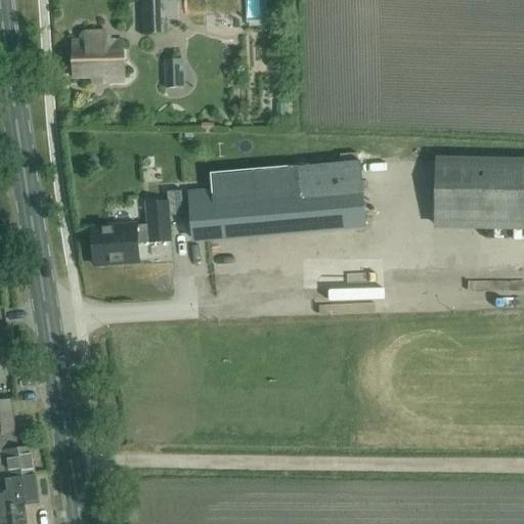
[(142,36),(168,35),(167,14),(166,1),(141,2),(142,36)]
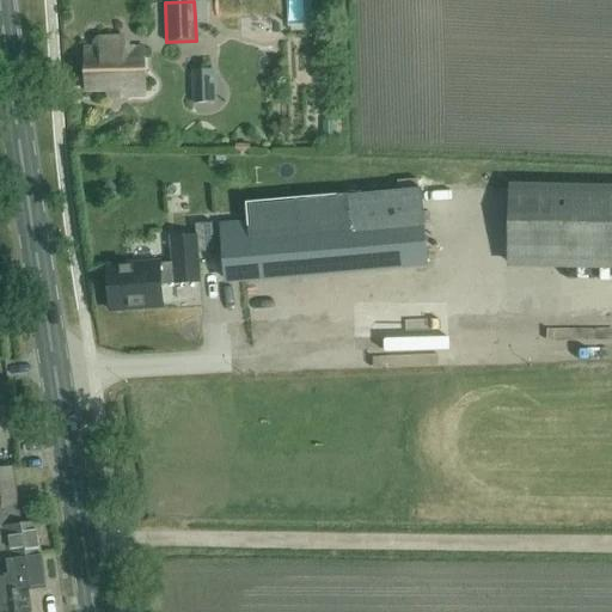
[(287,35),(287,23),(255,24),(256,36),(287,35)]
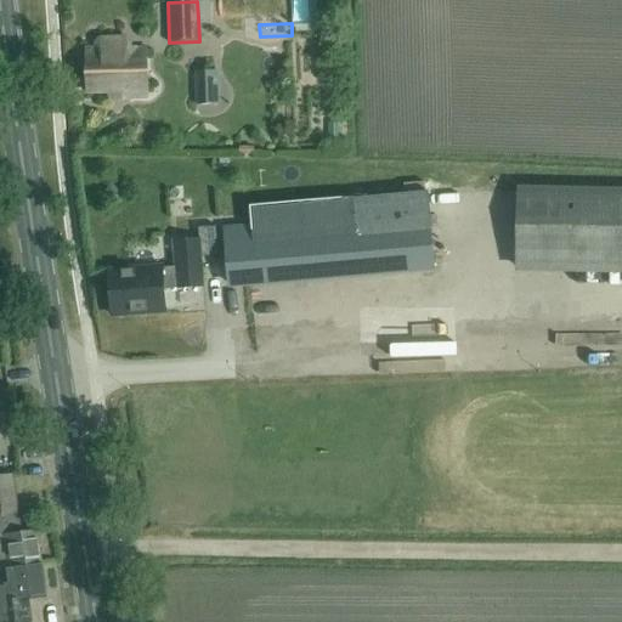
[(119,50),(118,44),(116,40),(100,40),(96,44),(96,50),(86,50),(88,92),(109,92),(109,99),(148,97),(147,49),(119,50)]
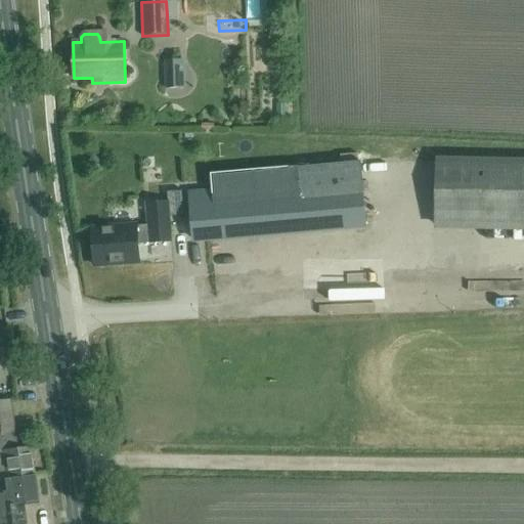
[(166,89),(184,89),(183,60),(165,60),(166,89)]
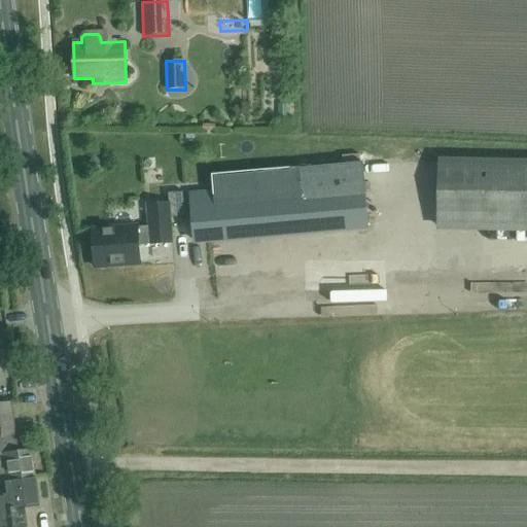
[(436,226),(526,226),(526,159),(436,159),(436,226)]
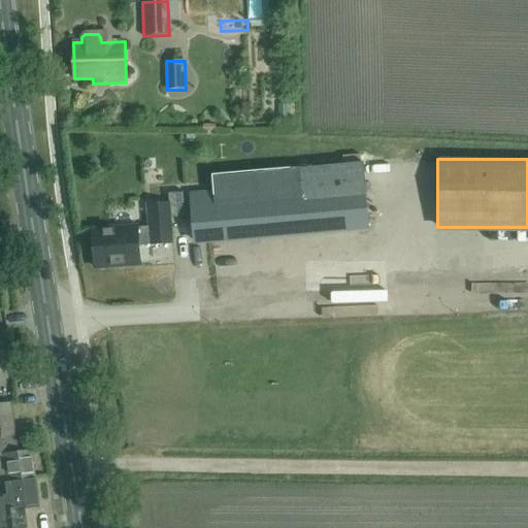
[(305,234),(368,228),(363,163),(299,169),(255,173),(216,176),(217,193),(189,195),(193,241),(304,231),(305,234)]
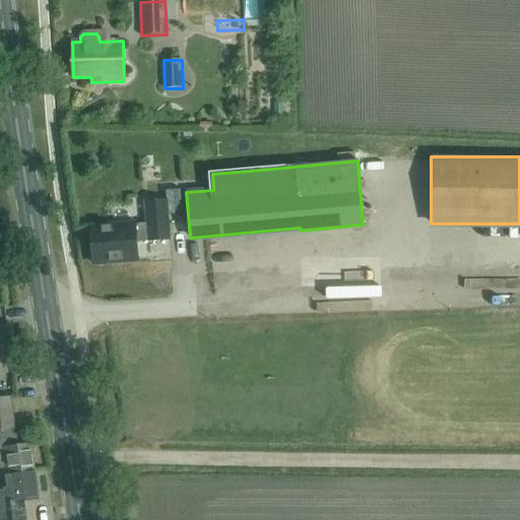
[(181,190),(166,190),(168,215),(183,214),(181,190)]
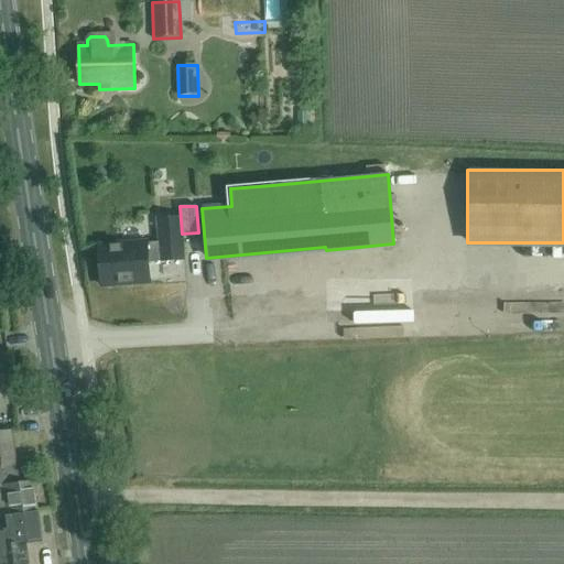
[(183,260),(180,218),(158,220),(160,242),(147,243),(98,247),(101,286),(150,283),(148,263),(183,260)]
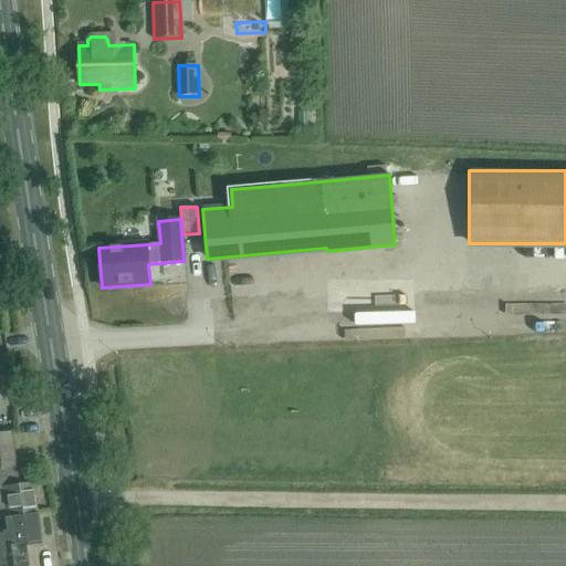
[(148,264),(150,284),(186,281),(184,261),(148,264)]
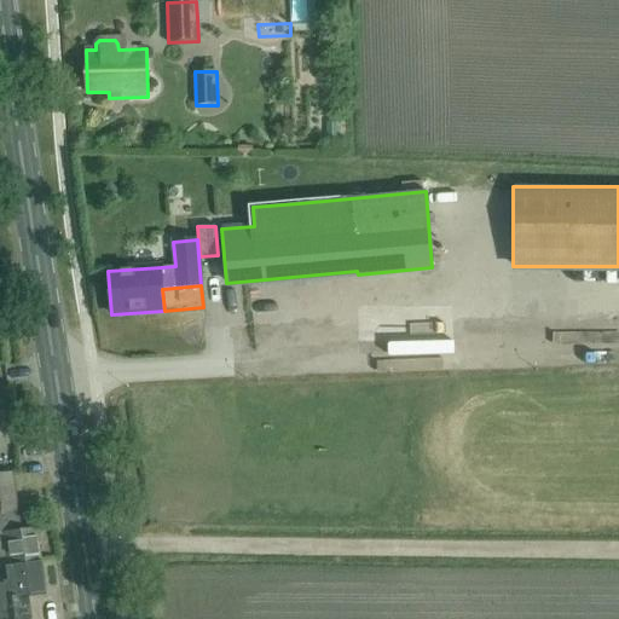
[(21,566),(42,563),(38,530),(17,532),(15,510),(18,510),(16,489),(13,473),(0,474),(0,574),(0,580),(22,579),(21,566)]
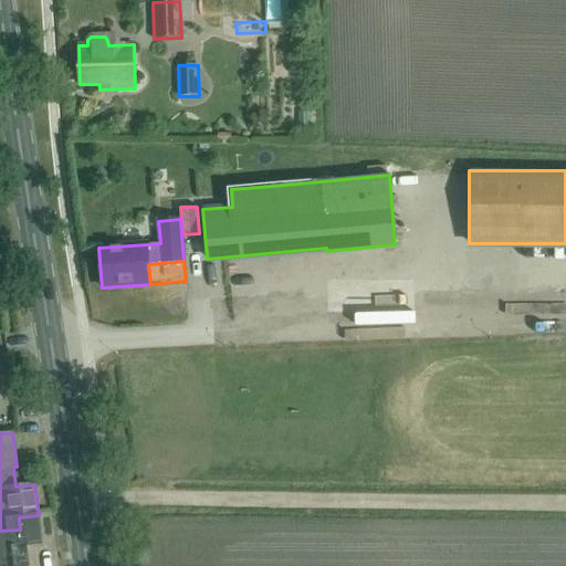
[(0,565),(20,565),(19,552),(24,551),(23,546),(42,543),(39,515),(19,517),(20,530),(0,531),(0,525),(0,565)]
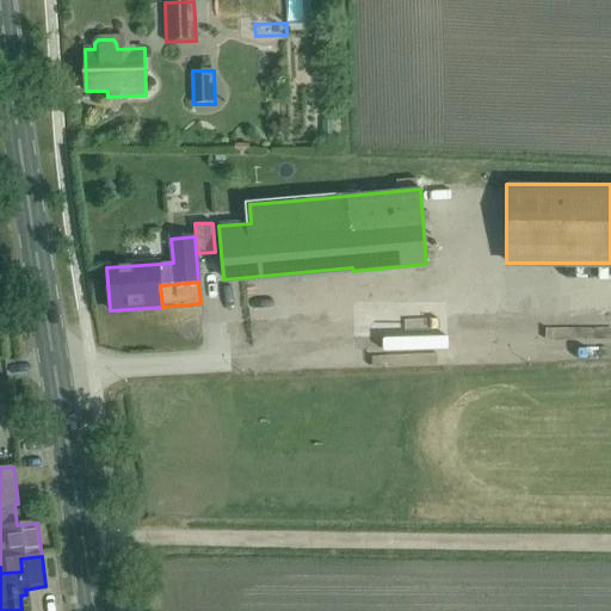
All buildings are outlined.
